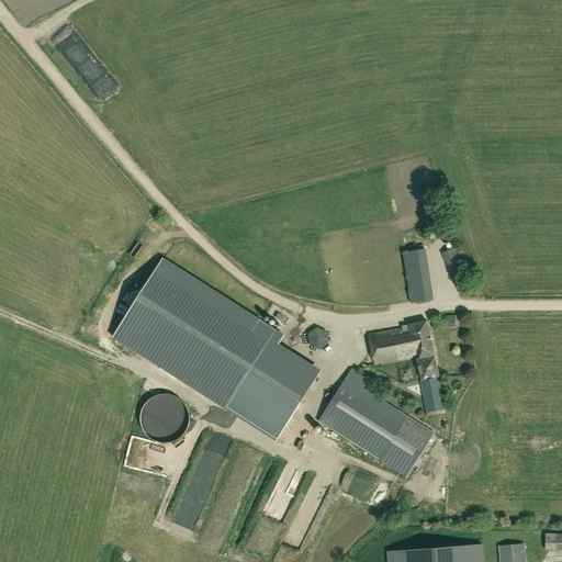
[(433,236),(450,235),(449,224),(431,225),(433,236)]
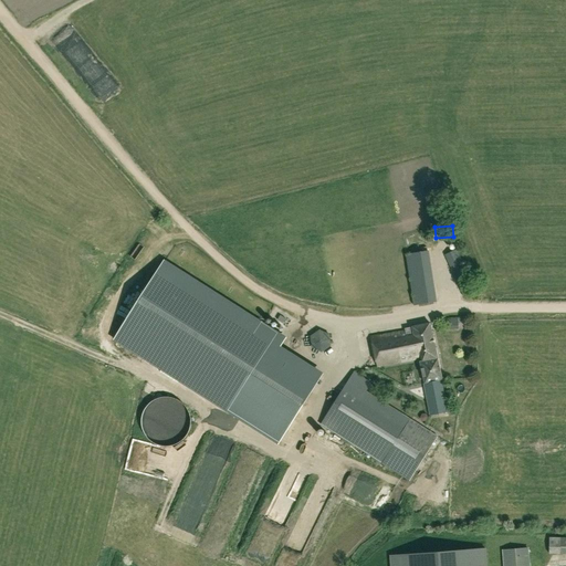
[(446,254),(456,276),(467,271),(458,250),(446,254)]
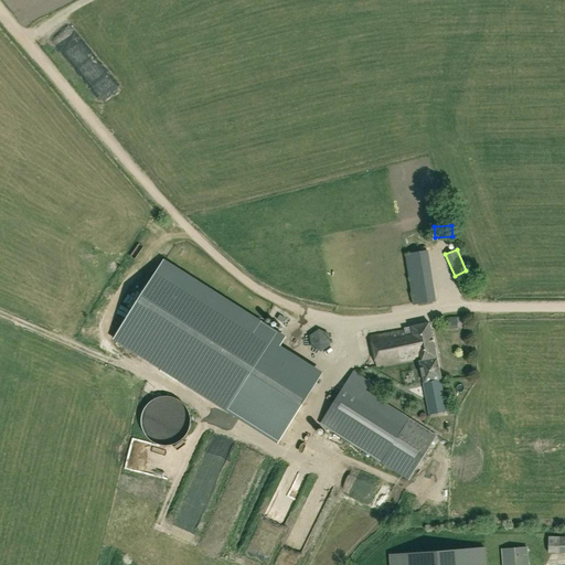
[(278,348),(285,339),(163,263),(116,338),(278,441),(321,374),(278,348)]
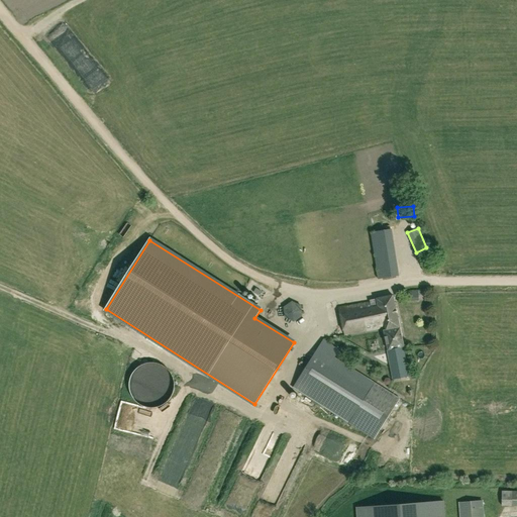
[(400,276),(397,260),(377,263),(379,279),(400,276)]
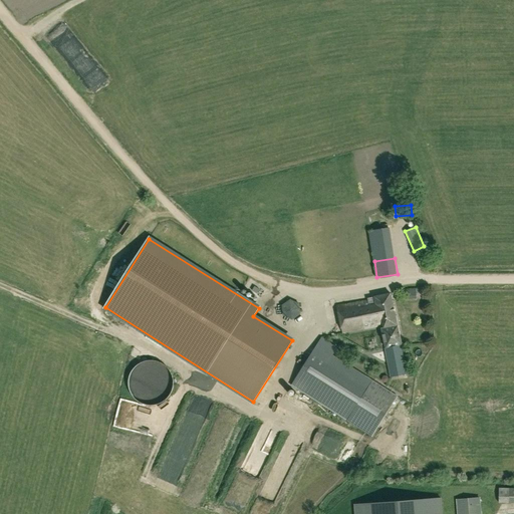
[(368,298),(369,300),(338,306),(343,333),(382,325),(382,327),(398,325),(392,293),(368,298)]
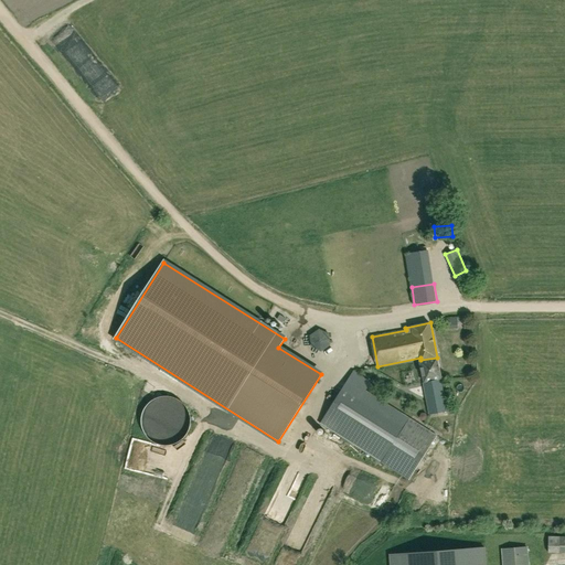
[(331,330),(312,330),(313,347),(331,345),(331,330)]
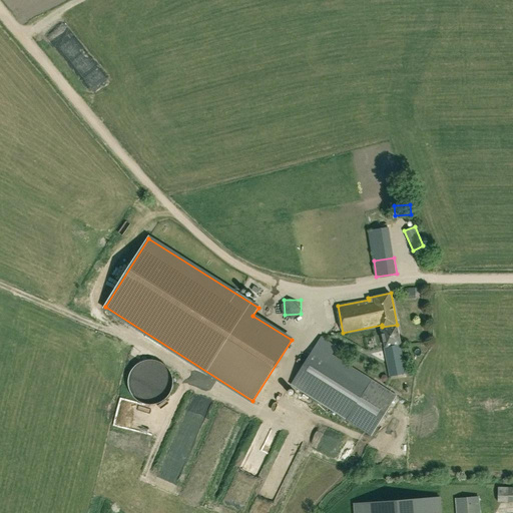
[(401,344),(397,325),(382,327),(390,377),(406,375),(400,345),(401,344)]
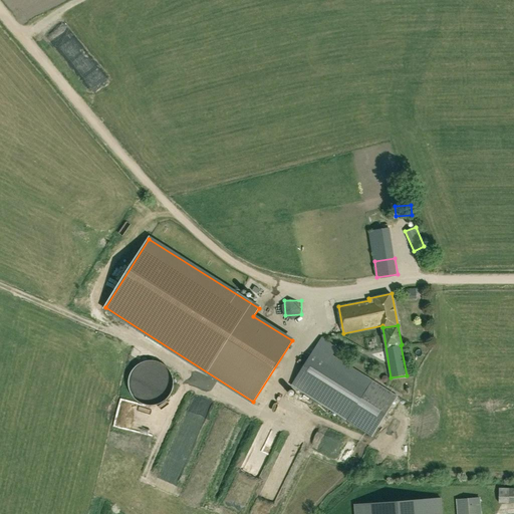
[(398,396),(333,355),(338,347),(322,337),(292,386),(372,436),(398,396)]
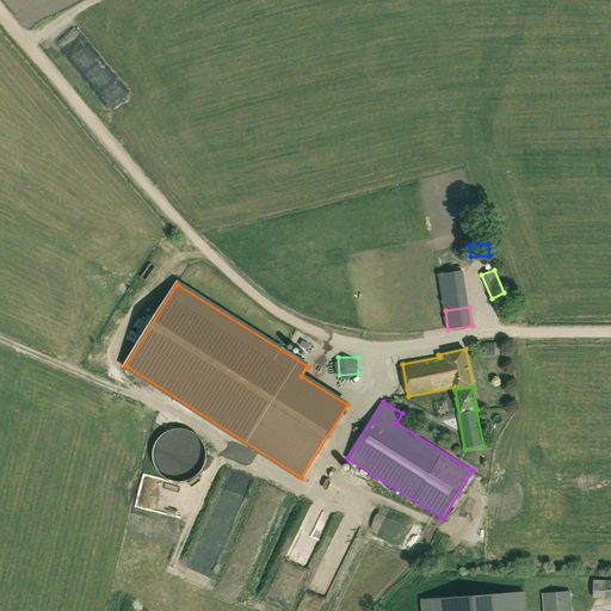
[(296,525),(306,529),(314,503),(304,499),(296,525)]
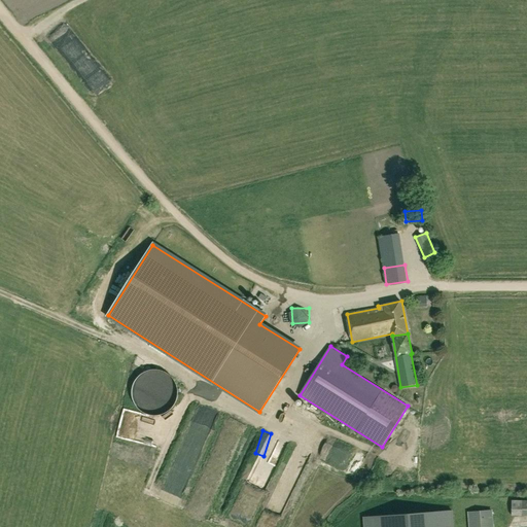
[(513,513),(526,514),(526,505),(514,504),(513,513)]
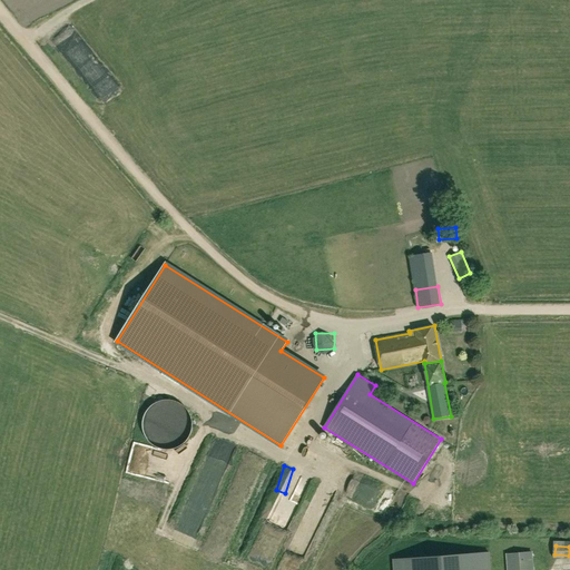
[(532,569),(532,551),(508,553),(508,569),(490,569),(490,562),(489,552),(489,551),(463,553),(393,559),(393,560),(393,569),(532,569)]
